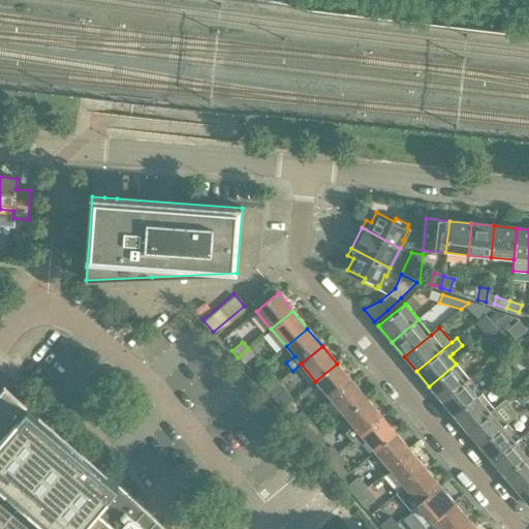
[(248,348),(238,358),(244,364),(254,355),(248,348)]
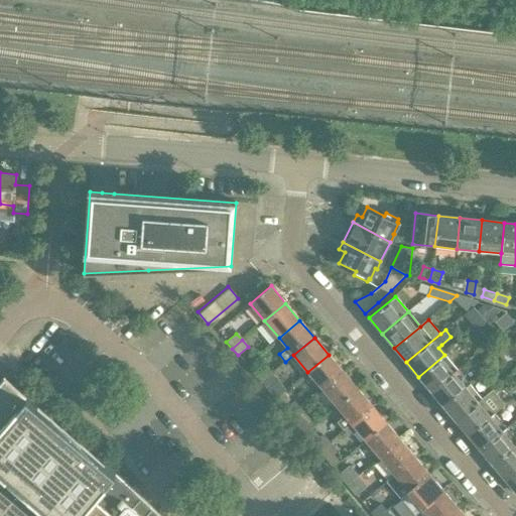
[(329,355),(307,372),(321,389),(343,372),(329,355)]
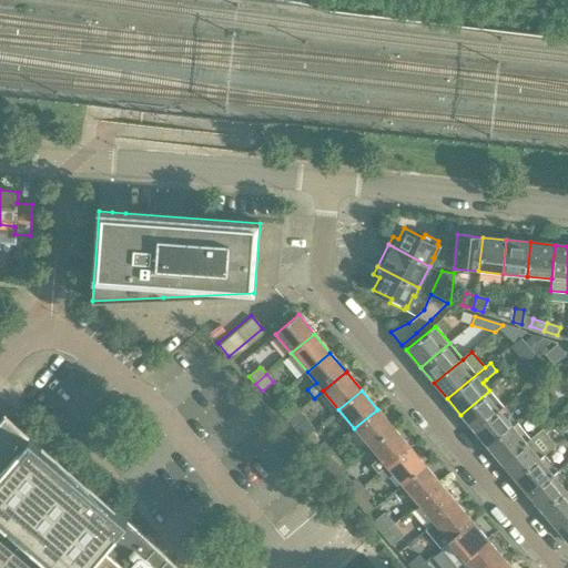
[(489,391),(460,415),(474,430),(503,407),(489,391)]
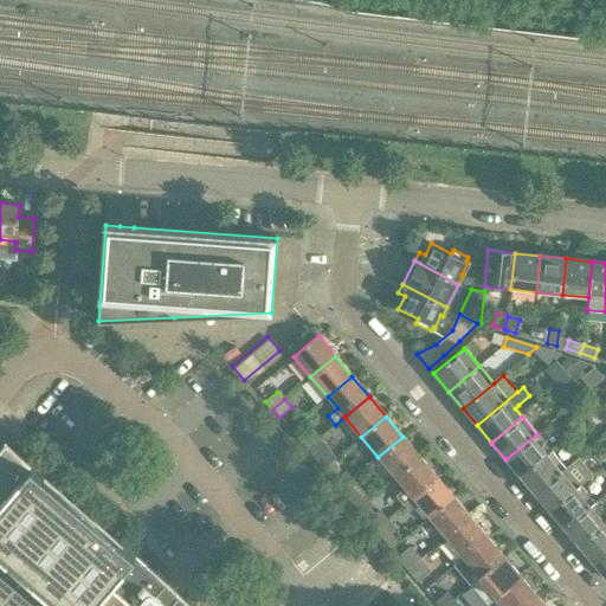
[(300,442),(307,450),(318,439),(311,432),(300,442)]
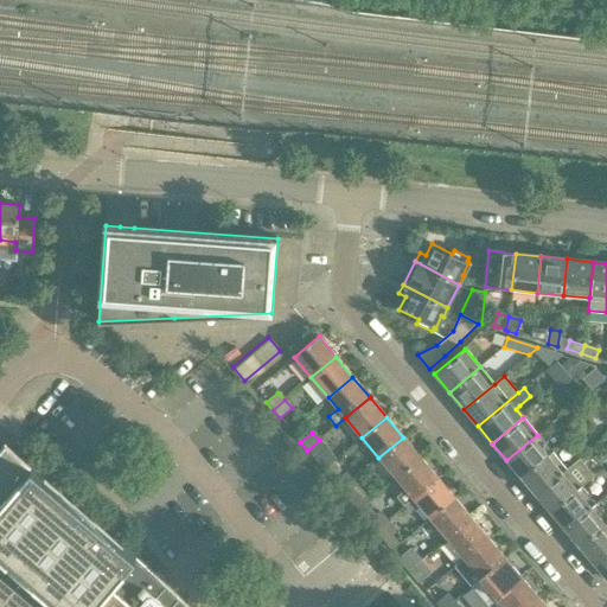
[(537,435),(506,460),(521,477),(551,452),(537,435)]
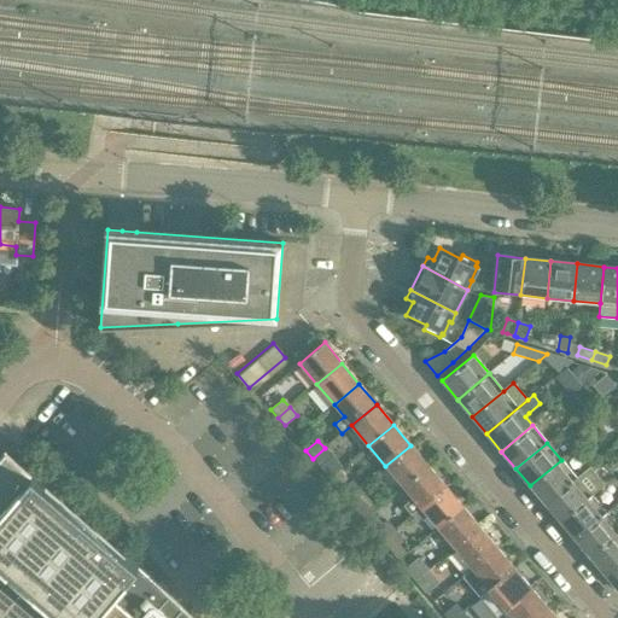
[(410,445),(385,466),(403,487),(427,466),(410,445)]
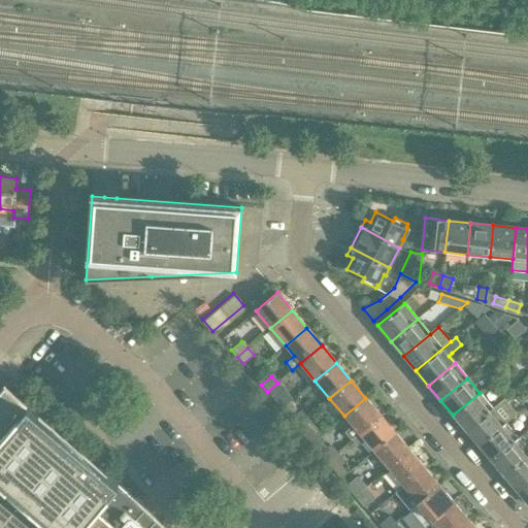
[(277,383),(267,392),(272,398),(283,390),(277,383)]
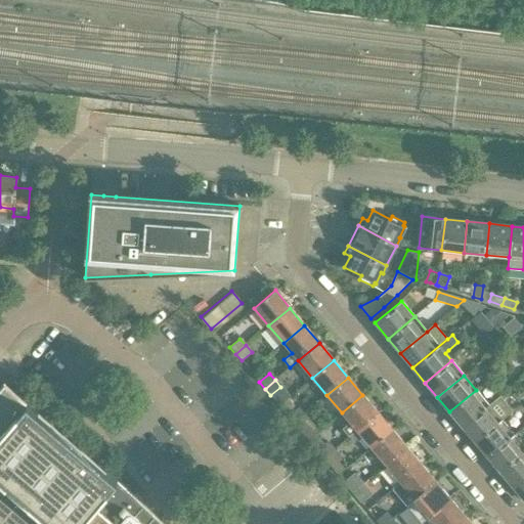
[(0,523),(163,523),(118,480),(106,471),(38,412),(39,412),(27,403),(4,384),(0,388),(0,523)]
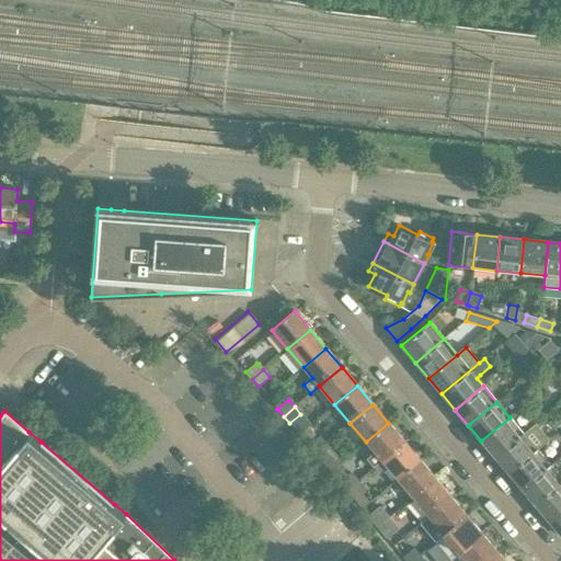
[(510,418),(481,441),(495,457),(523,434),(510,418)]
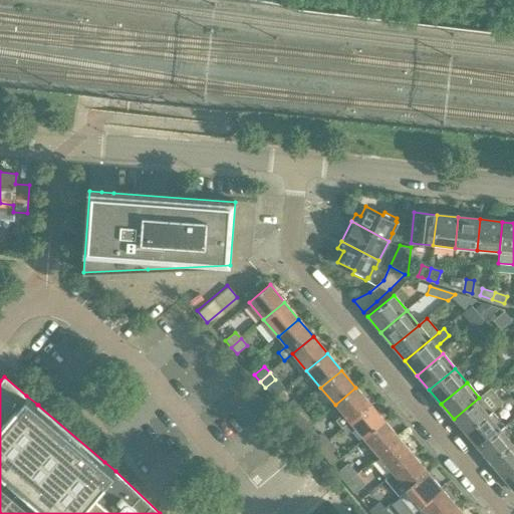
[(355,388),(335,405),(343,415),(335,421),(341,429),(349,422),(370,405),(355,388)]
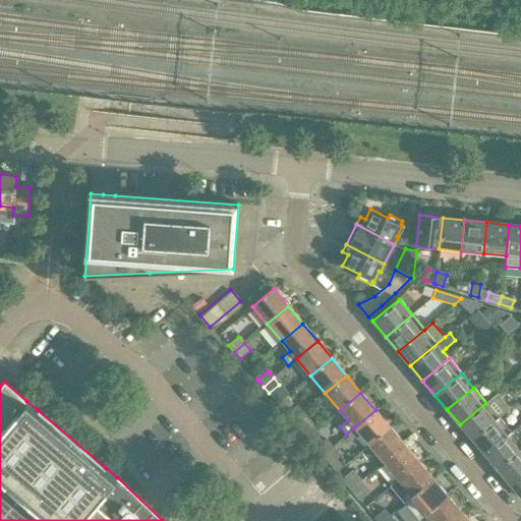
[(485,403),(460,424),(472,440),(498,417),(508,408),(496,394),(485,403)]
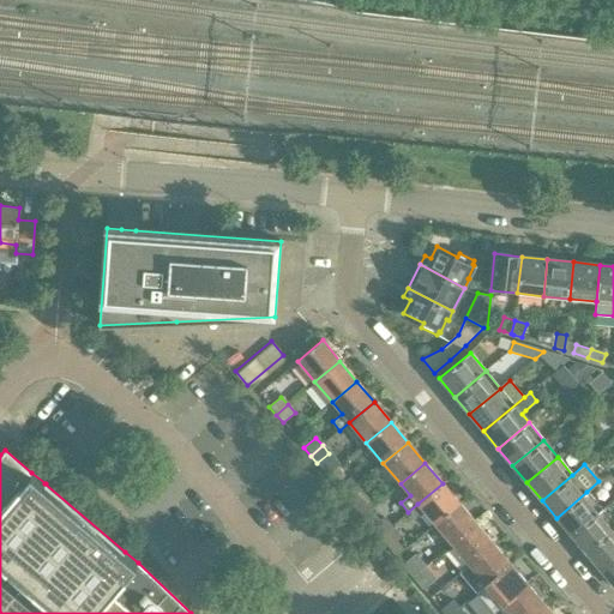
[(349,479),(338,488),(344,497),(356,486),(349,479)]
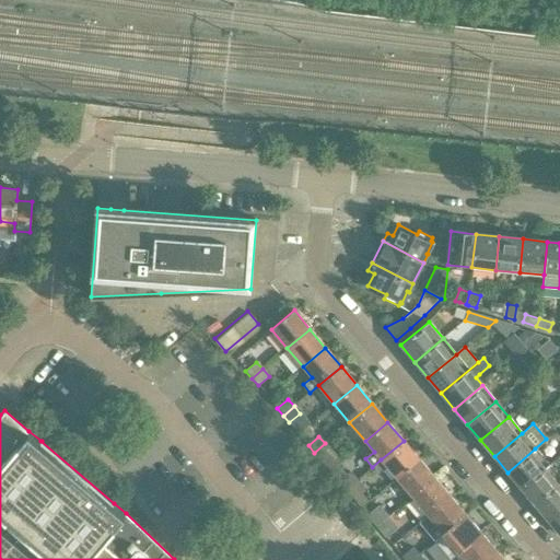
[(381,459),(372,467),(378,474),(386,466),(396,478),(419,459),(404,441),(381,459)]
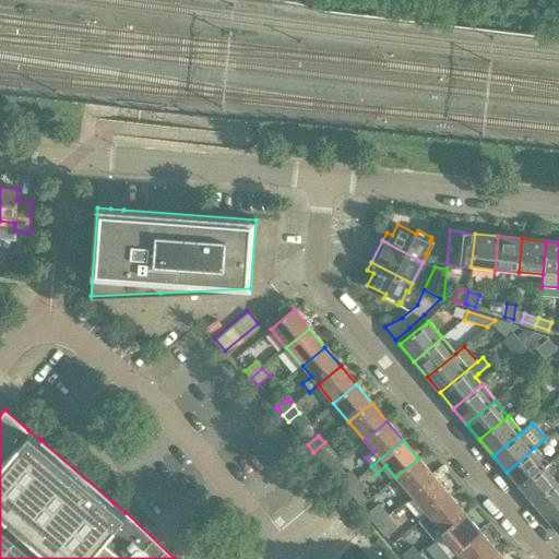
[(324,442),(313,452),(320,459),(330,471),(337,463),(340,461),(331,450),(324,442)]
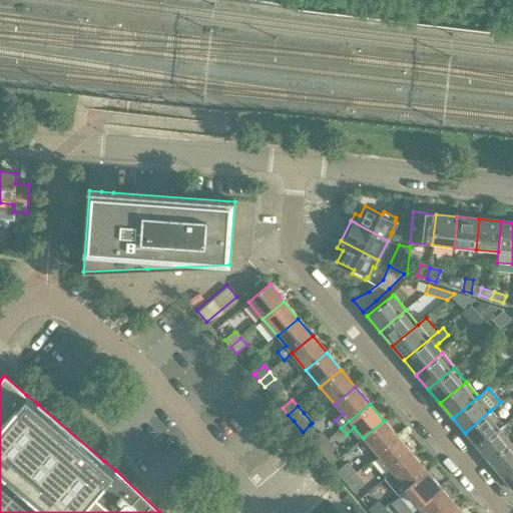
[(490,411),(465,433),(477,447),(503,426),(490,411)]
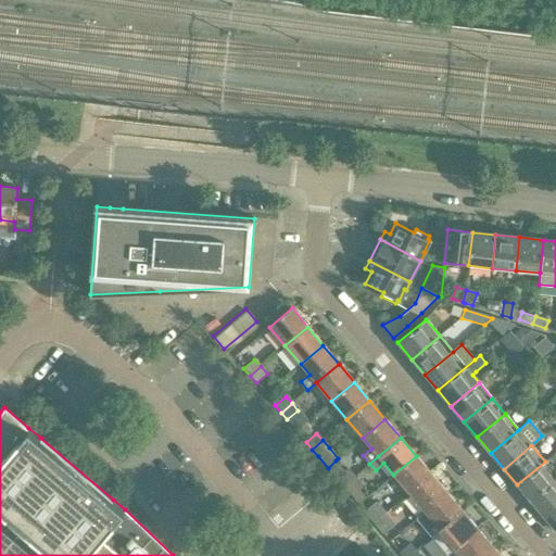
[(416,456),(393,475),(408,493),(431,475),(416,456)]
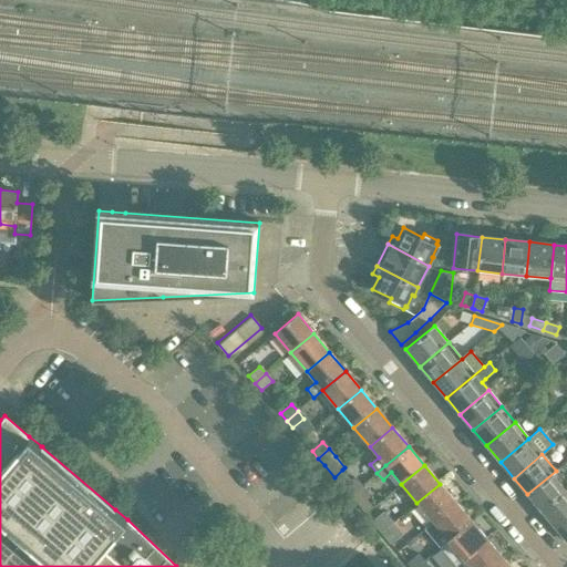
[(566,483),(556,471),(527,494),(540,509),(566,486),(566,483)]
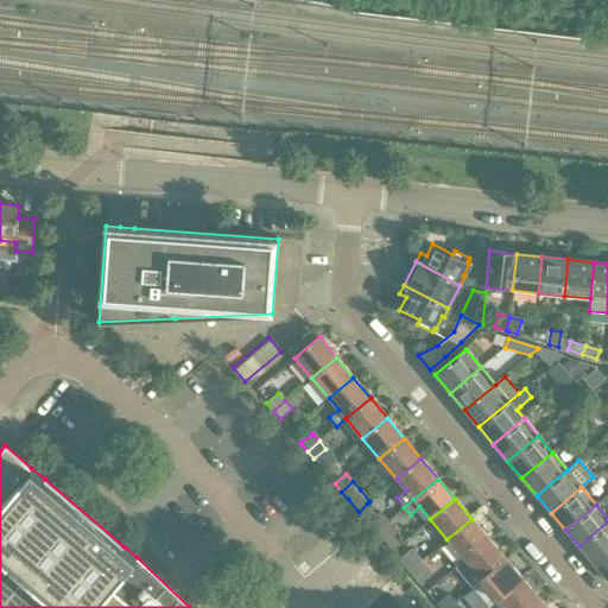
[(377,517),(368,524),(375,531),(386,521),(380,513),(377,517)]
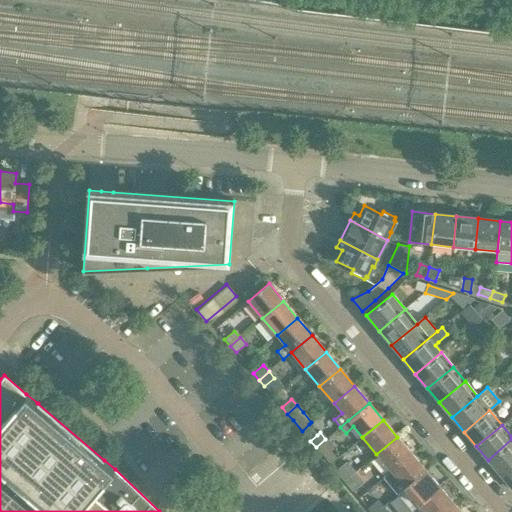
[(397,437),(376,454),(391,471),(411,454),(397,437)]
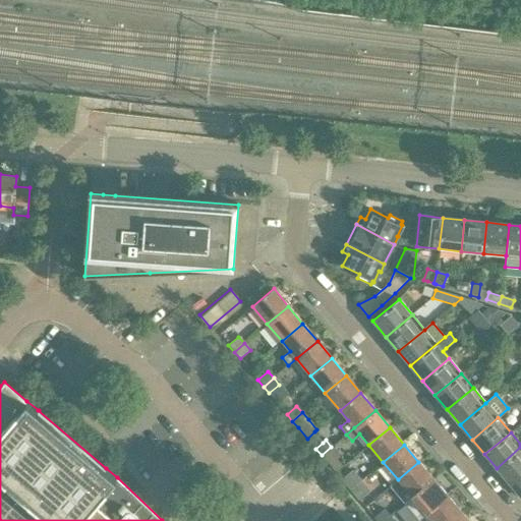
[(331,447),(322,455),(327,462),(334,456),(337,454),(331,447)]
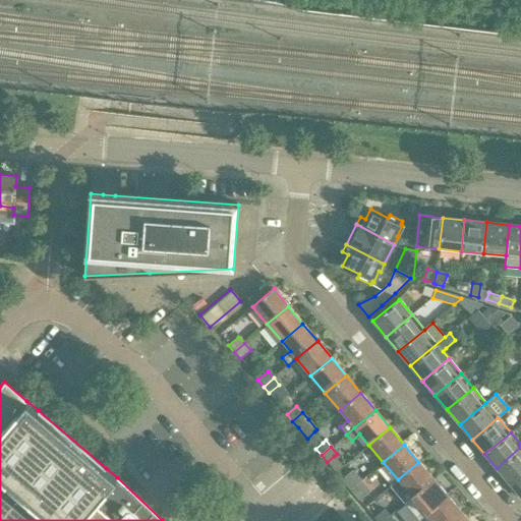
[(520,447),(497,468),(510,483),(520,473),(520,447)]
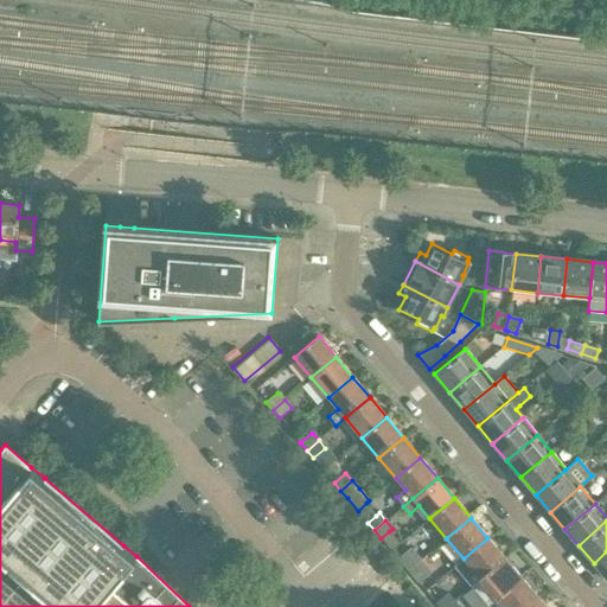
[(455,568),(454,568),(470,587),(471,585),(472,586),(480,579),(505,558),(487,538),(464,558),(454,566),(455,568)]
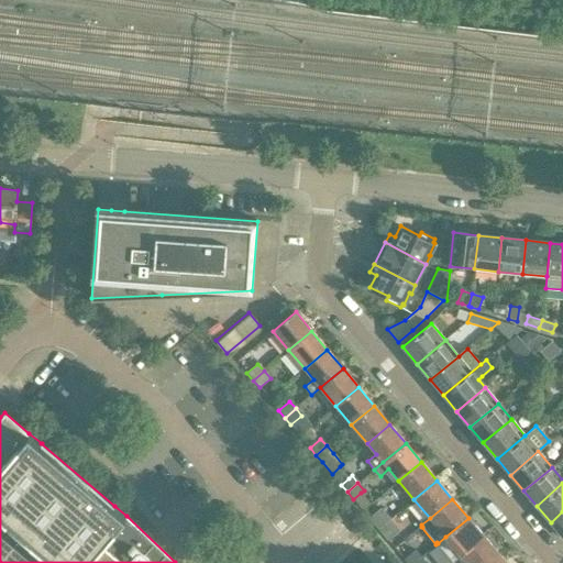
[(368,518),(378,529),(389,520),(379,509),(368,518)]
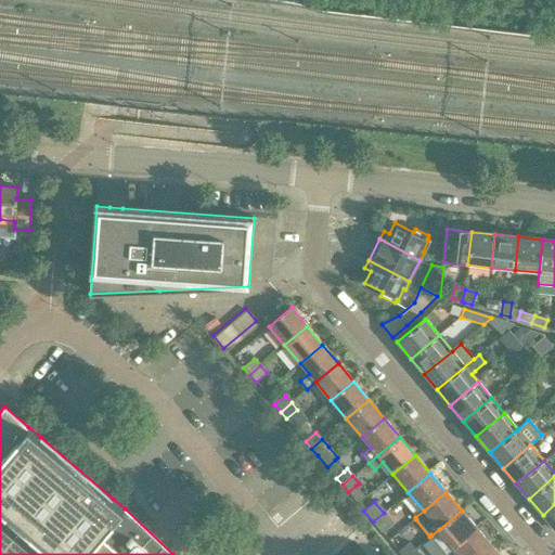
[(554,504),(543,515),(554,529),(554,504)]
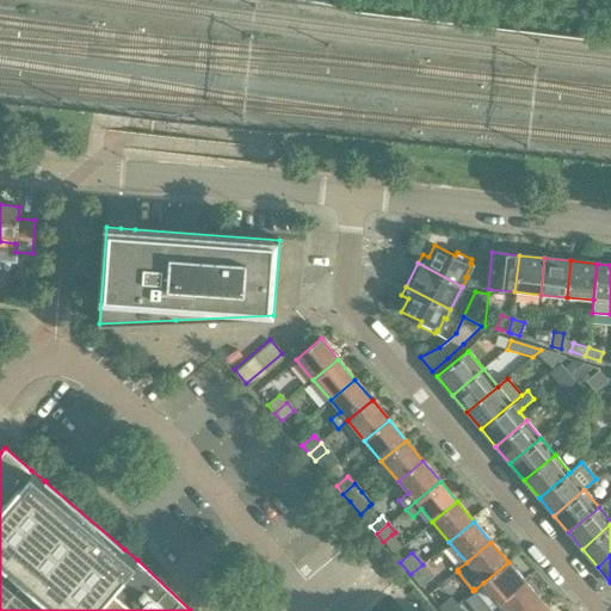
[(508,562),(483,582),(500,603),(525,581),(508,562)]
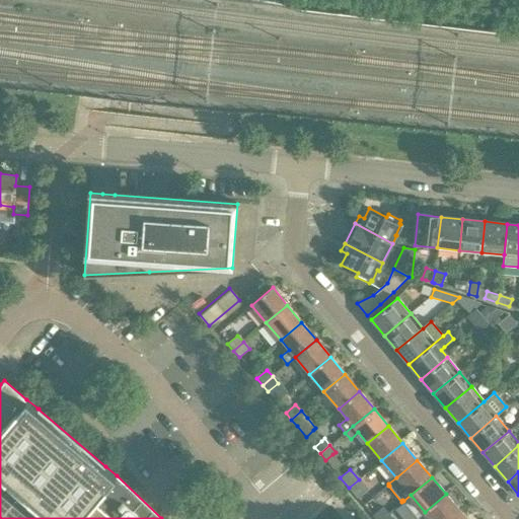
[(359,479),(349,488),(358,499),(368,490),(359,479)]
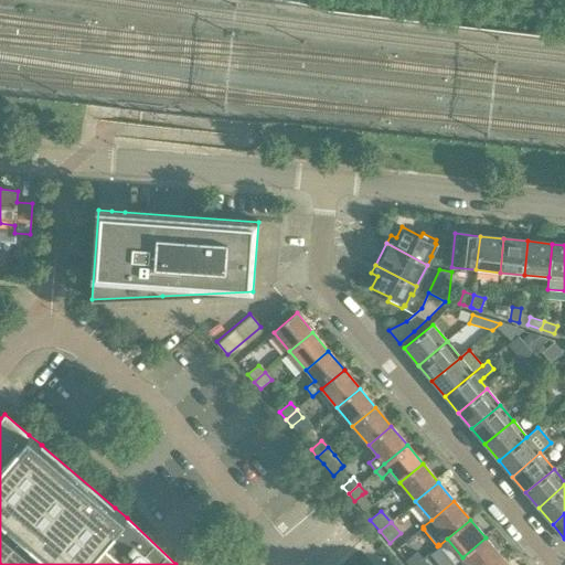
[(486,537),(462,557),(468,564),(491,564),(501,556),(486,537)]
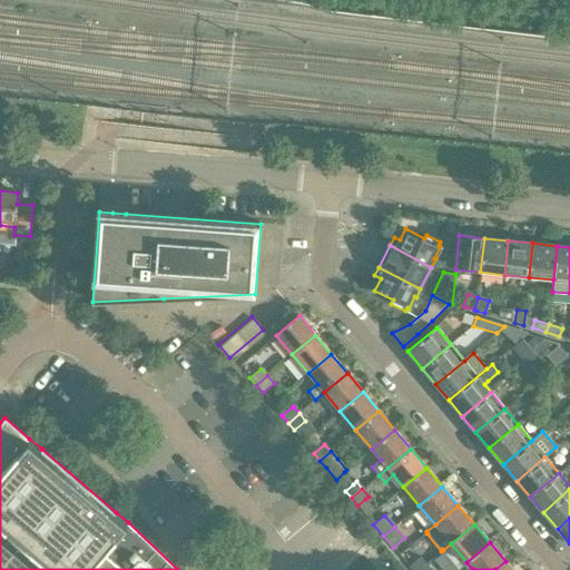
[(409,567),(411,569),(419,569),(426,564),(420,558),(409,567)]
